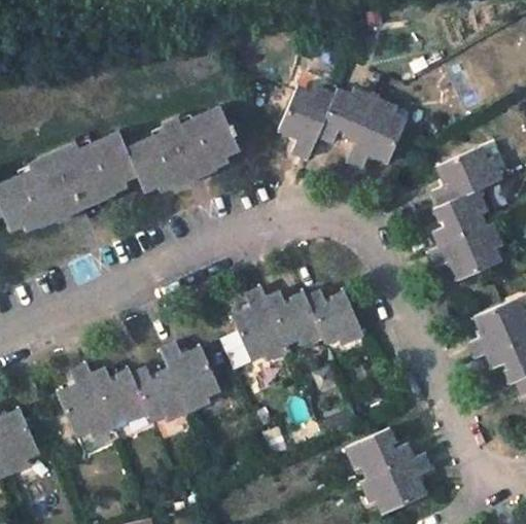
[(388,164),(407,123),(393,116),(396,109),(355,92),(353,98),(338,91),(336,97),(315,89),(312,95),(299,89),(280,132),(300,140),(293,153),(308,160),(318,137),(332,143),(339,129),(347,132),(345,138),(356,142),(348,162),(363,168),(370,154),(388,164)]
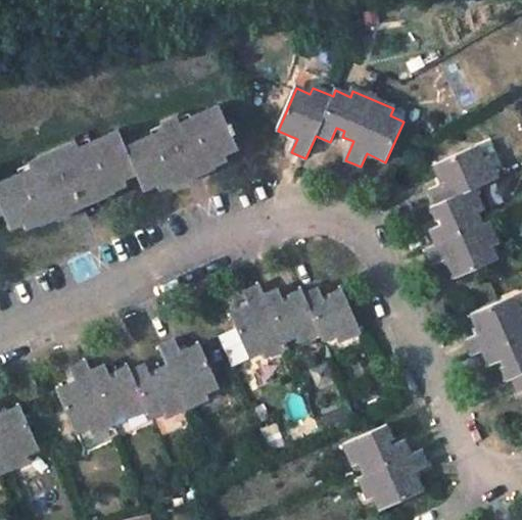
[(0,214),(3,213),(10,229),(25,224),(28,229),(41,224),(44,225),(57,219),(60,221),(69,217),(69,213),(113,194),(112,192),(126,185),(123,181),(137,174),(144,190),(157,184),(159,189),(173,183),(174,186),(214,169),(212,166),(226,160),(224,155),(237,149),(231,136),(234,135),(231,127),(227,128),(219,108),(179,127),(177,121),(162,127),(165,133),(126,150),(119,133),(79,151),(77,145),(30,164),(33,171),(0,185),(0,214)]
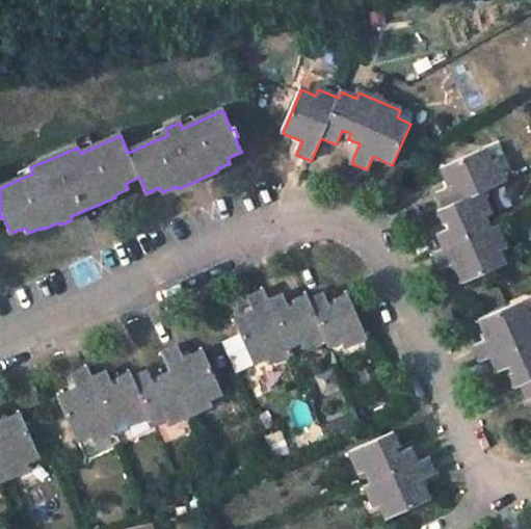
[(492,165),(485,151),(442,169),(450,189),(437,194),(445,210),(439,212),(444,225),(449,222),(453,230),(439,236),(445,250),(435,255),(442,270),(455,264),(463,284),(506,265),(500,252),(506,248),(497,228),(490,231),(484,217),(490,213),(482,193),(506,182),(497,162),(492,165)]
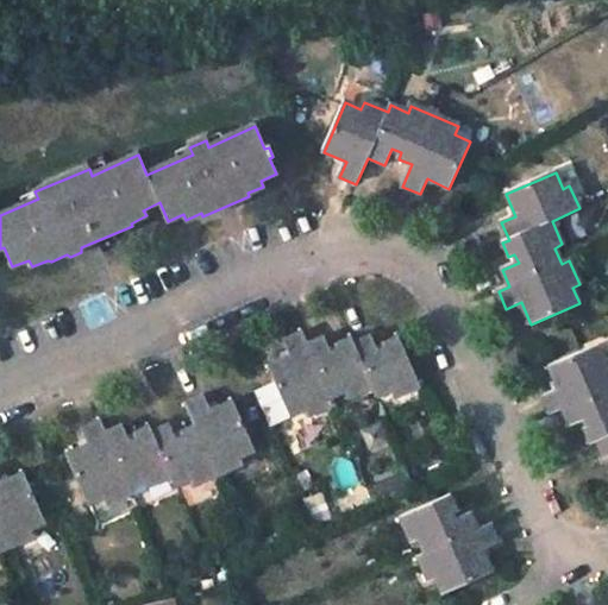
[(395,398),(419,388),(397,339),(384,345),(387,351),(378,355),(371,339),(353,346),(351,340),(337,346),(340,353),(331,357),(324,339),(307,347),(301,335),(286,342),(292,357),(269,367),(292,416),(306,410),(309,417),(333,405),(330,399),(346,392),(350,399),(374,389),(377,398),(393,392),(395,398)]
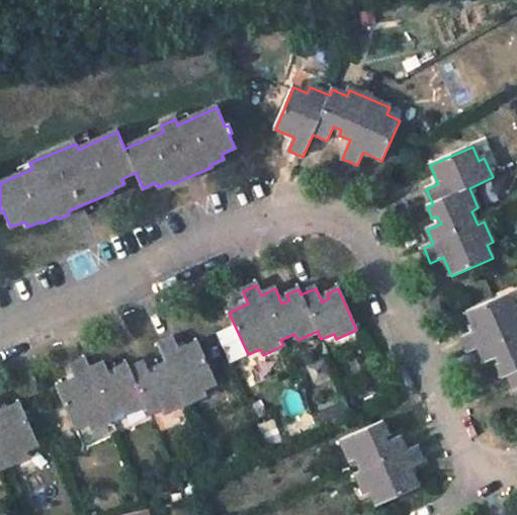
[(516,308),(515,309),(509,295),(467,314),(475,333),(462,338),(467,352),(478,348),(484,363),(499,356),(501,363),(498,365),(503,378),(506,376),(513,391),(516,389),(516,308)]
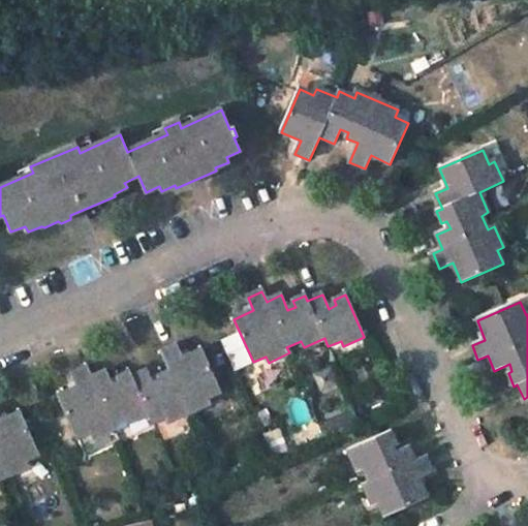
[(208,399),(221,393),(204,351),(183,361),(178,346),(163,352),(172,372),(158,378),(162,383),(154,388),(148,371),(132,377),(130,373),(118,378),(121,383),(113,387),(106,372),(92,379),(88,369),(73,376),(79,389),(59,398),(78,439),(91,433),(93,439),(114,430),(112,424),(125,419),(127,425),(149,415),(153,424),(167,418),(168,423),(210,404),(208,399)]
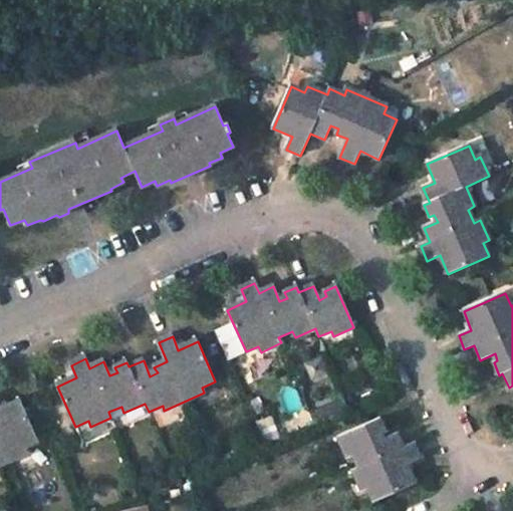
[(26,449),(39,443),(21,403),(1,412),(0,408),(0,467),(29,454),(26,449)]
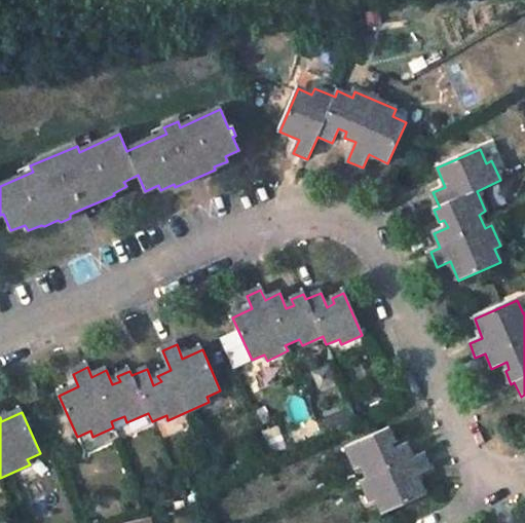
[(382,514),(424,495),(416,476),(429,471),(422,455),(412,460),(406,445),(392,451),(389,444),(394,442),(388,430),(345,448),(355,469),(362,467),(367,479),(362,482),(370,502),(376,499),(382,514)]
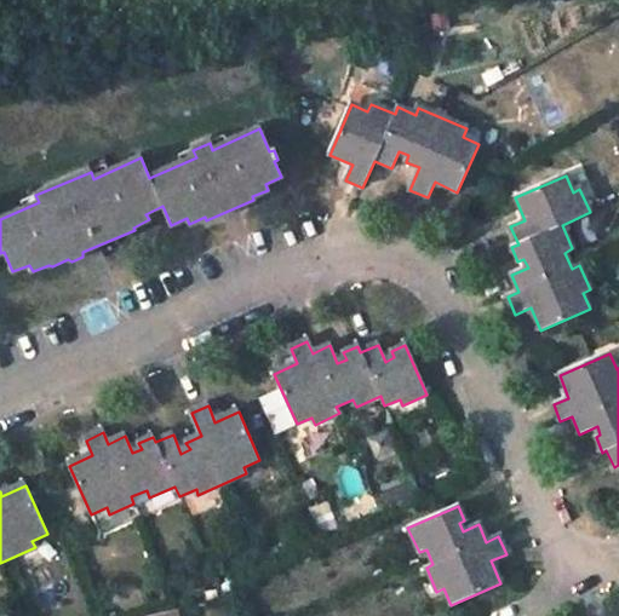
All buildings are outlined.
